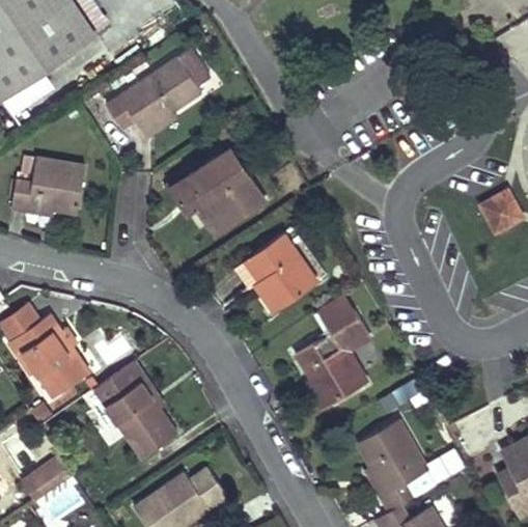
[(77,0),(0,0),(0,98),(99,31),(77,0)]
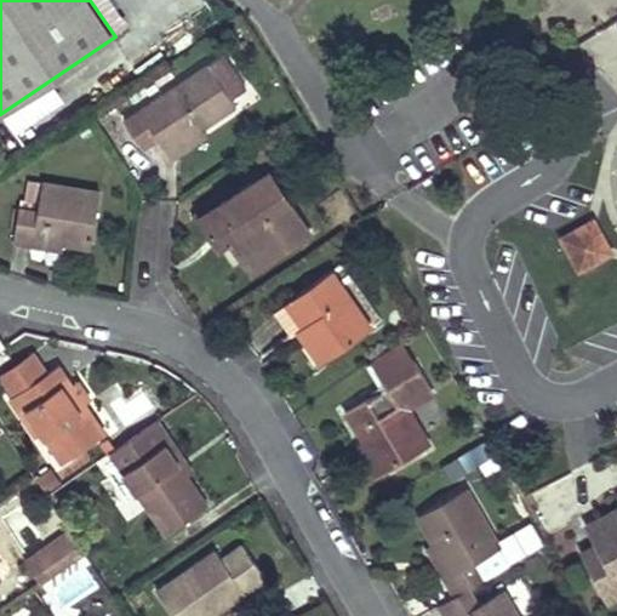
[(207,70),(124,126),(142,153),(156,143),(166,158),(201,133),(234,110),(207,70)]
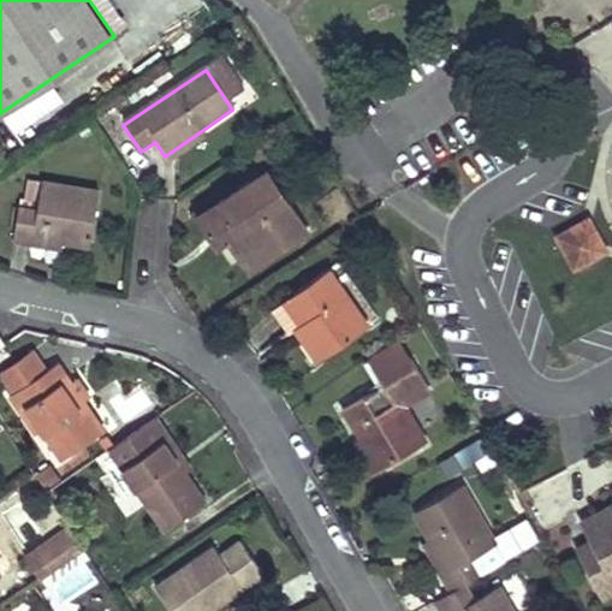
[(200,132),(165,156),(170,162),(205,138),(200,132)]
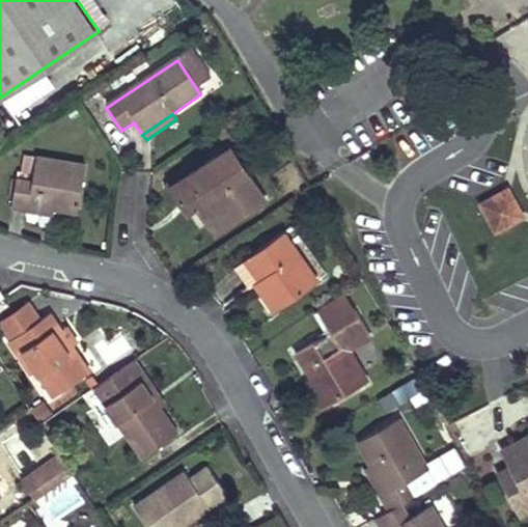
[(230,149),(170,189),(186,213),(195,207),(207,227),(242,205),(247,214),(264,202),(230,149)]
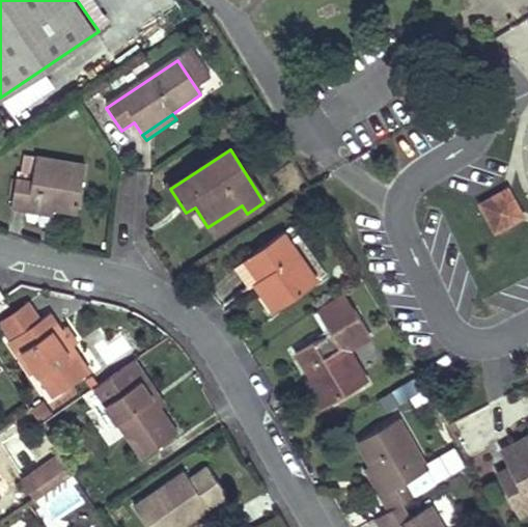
[(14,183),(9,211),(28,213),(29,206),(52,211),(77,214),(84,166),(34,160),(31,186),(14,183)]
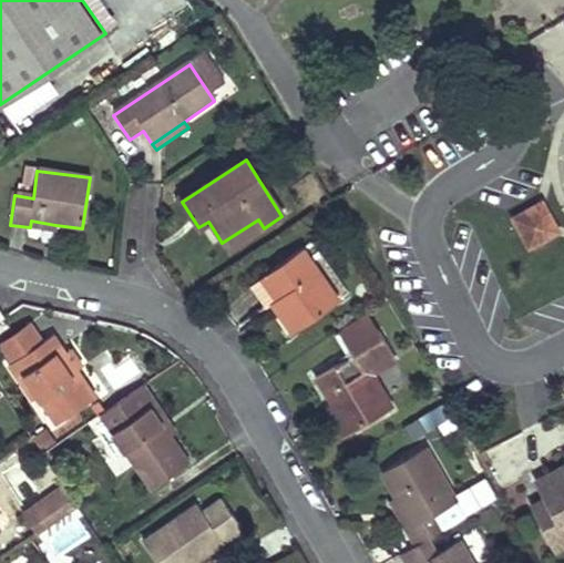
[(541,205),(512,221),(529,249),(556,233),(541,205)]
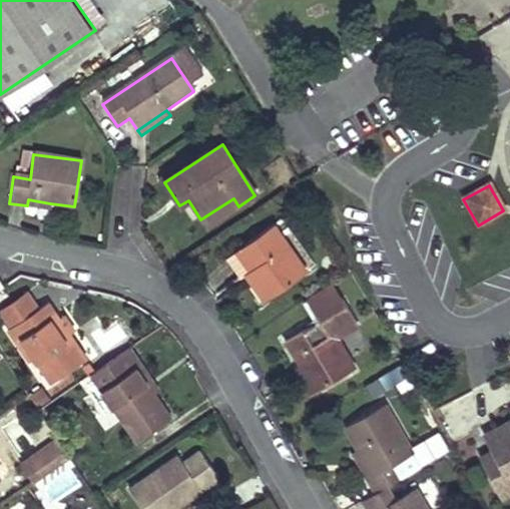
[(233,198),(200,219),(205,227),(238,206),(233,198)]
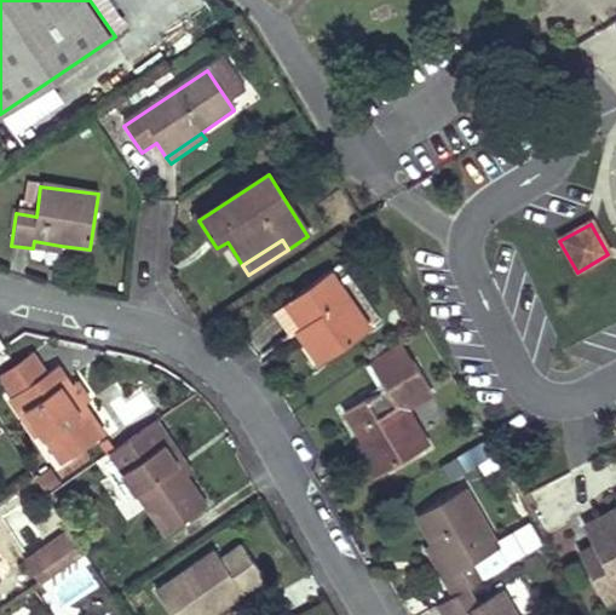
[(34,241),(33,248),(59,252),(61,246),(34,241)]
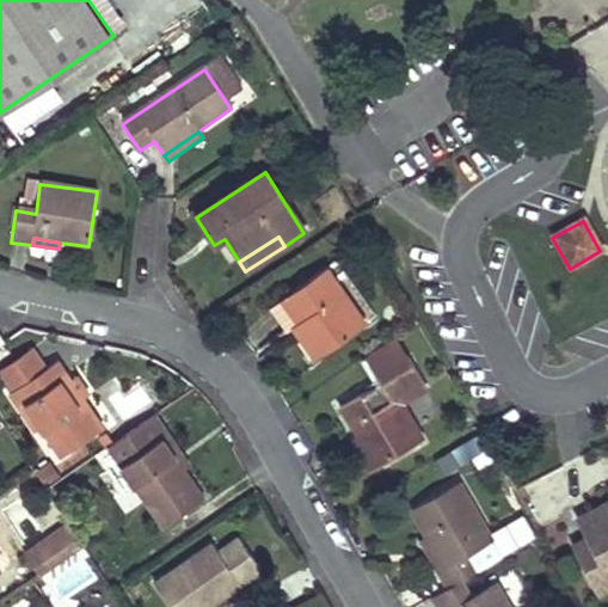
[(325,270),(282,301),(321,357),(364,326),(325,270)]
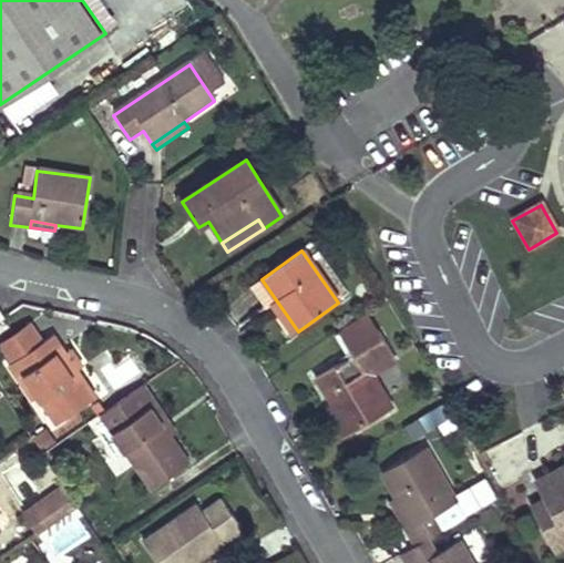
[(262,279),(249,287),(265,309),(272,305),(291,336),(298,331),(262,279)]
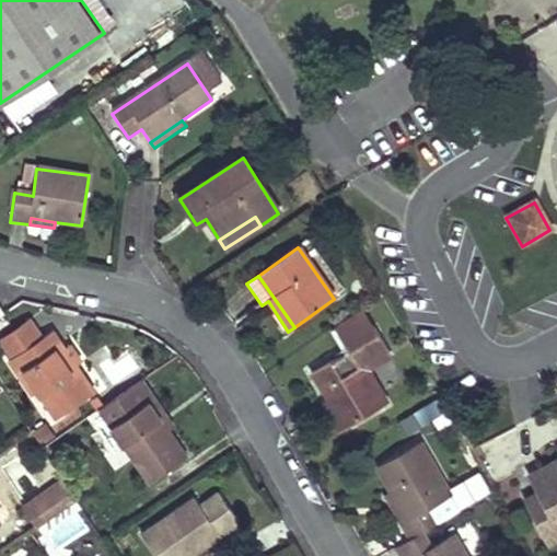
[(349,355),(313,377),(329,403),(322,407),(328,417),(335,414),(345,430),(382,408),(360,371),(387,354),(362,311),(335,331),(349,355)]
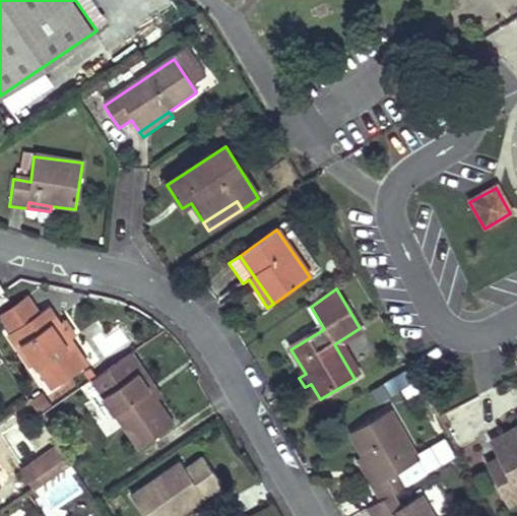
[(47,310),(11,333),(33,364),(50,390),(85,366),(69,341),(58,326),(47,310)]
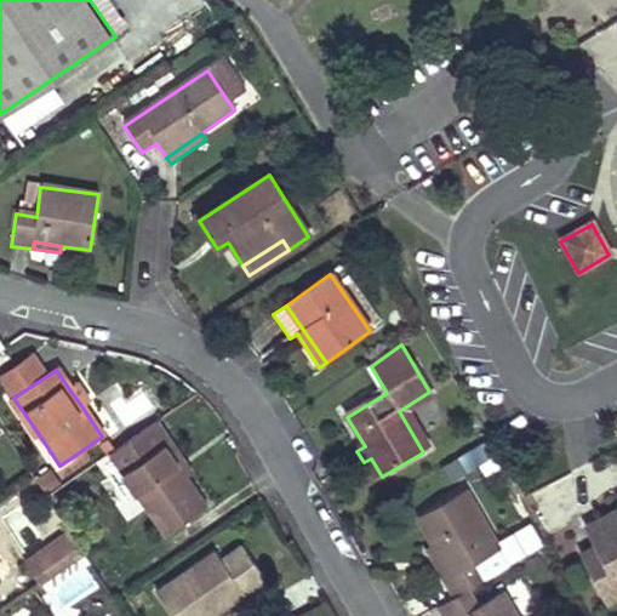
[(75,385),(69,389),(83,408),(89,403),(75,385)]
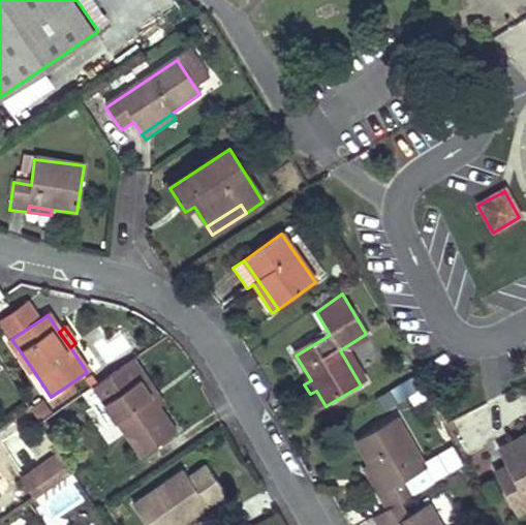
[(370,340),(366,334),(340,350),(361,385),(367,381),(350,352),(370,340)]
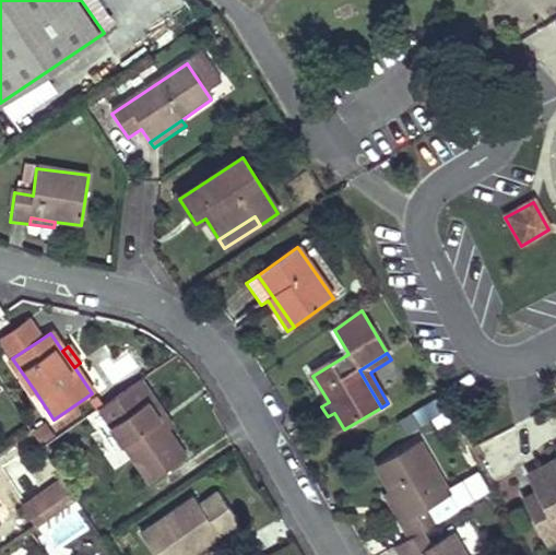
[(12,358),(7,363),(28,396),(35,391),(12,358)]
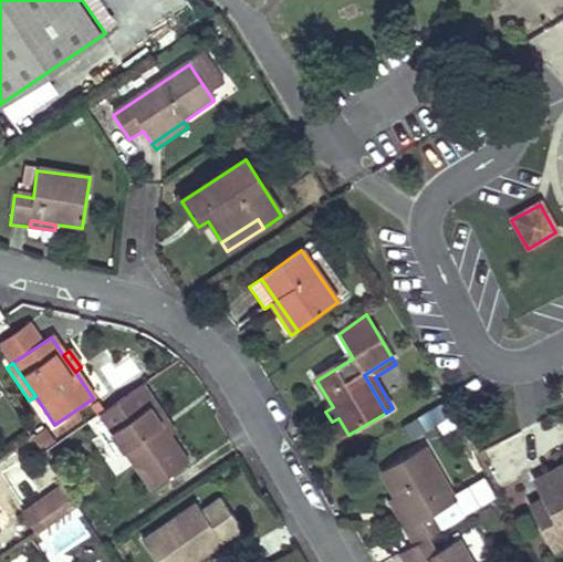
[(141,386),(97,417),(148,490),(186,464),(167,436),(148,408),(154,404),(141,386)]
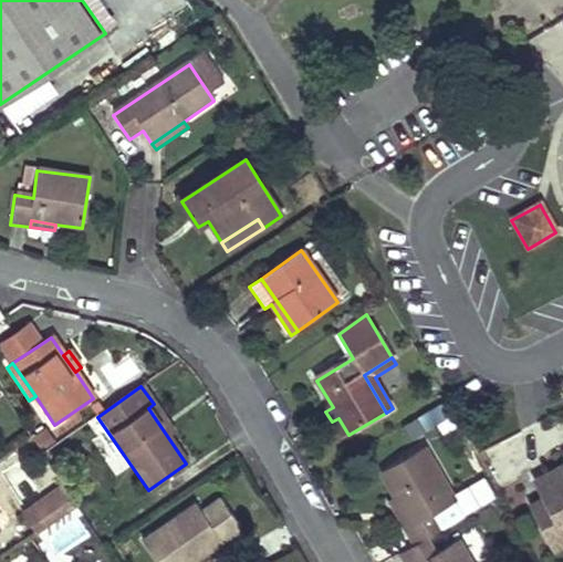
[(154,404),(148,408),(167,436),(173,433),(154,404)]
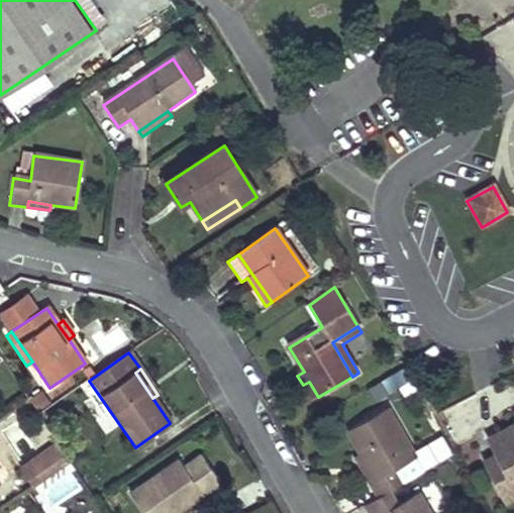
[(318,397),(309,382),(303,385),(312,401),(318,397)]
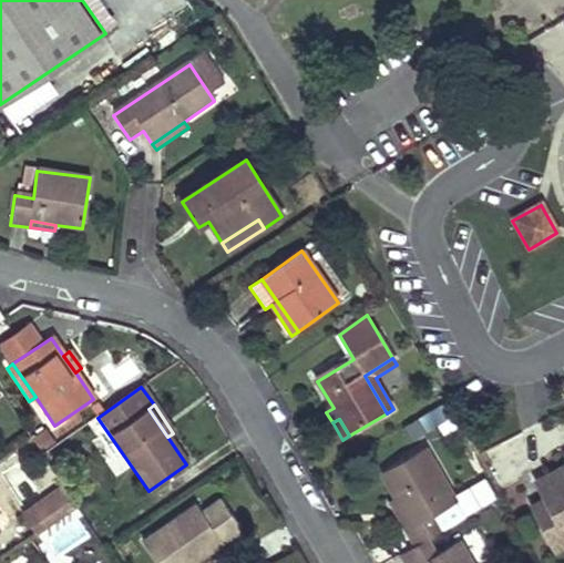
[(426,450),(382,476),(396,498),(412,528),(406,532),(414,549),(427,541),(442,532),(433,518),(457,503),(426,450)]
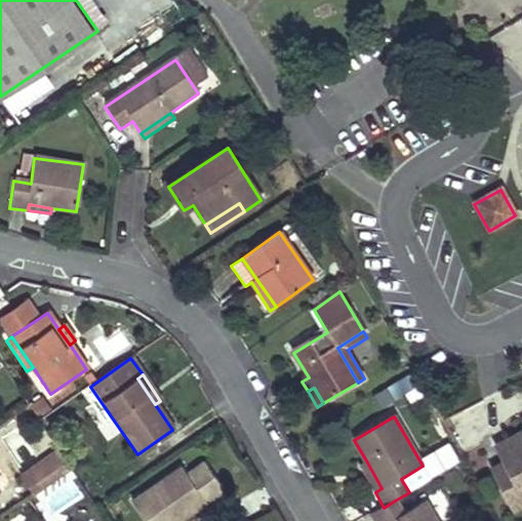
[(489,473),(510,511),(521,505),(521,489),(519,483),(521,481),(521,434),(500,445),(497,455),(503,467),(489,473)]
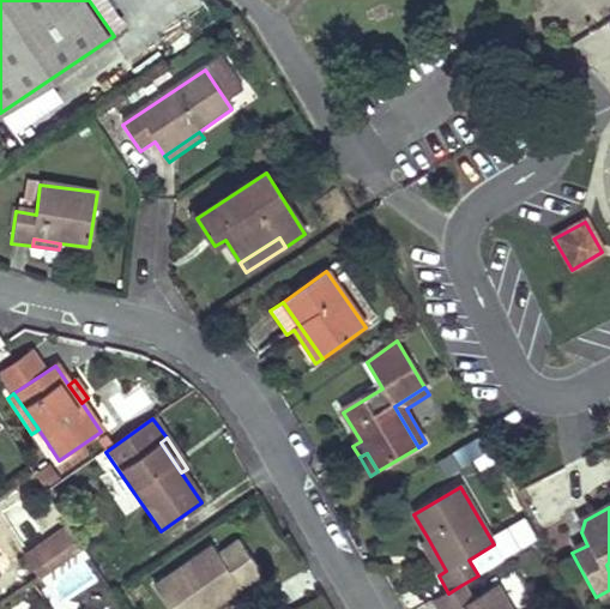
[(70,531),(24,562),(37,583),(84,552),(70,531)]
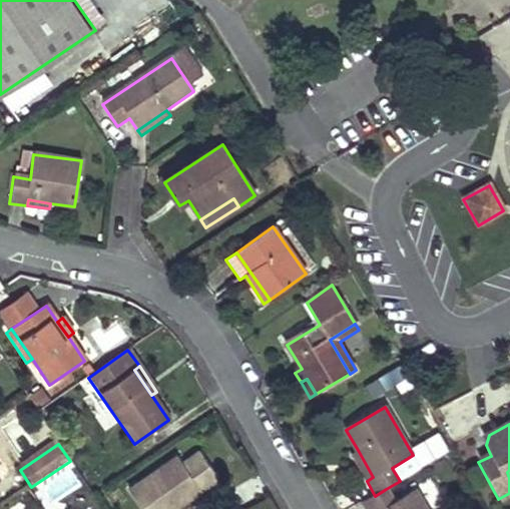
[(358,450),(351,455),(367,481),(373,477),(358,450)]
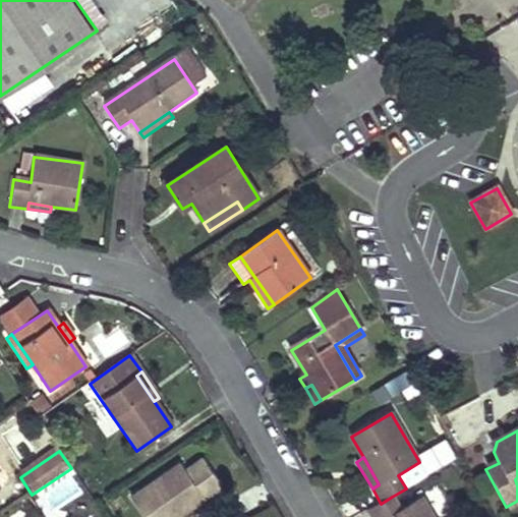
[(180,465),(130,501),(140,516),(178,516),(220,487),(202,461),(185,473),(180,465)]
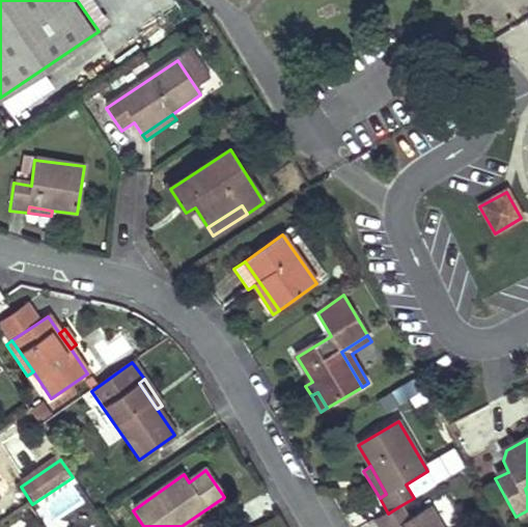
[(388,514),(374,521),(378,526),(441,526),(429,507),(408,519),(399,506),(388,514)]
